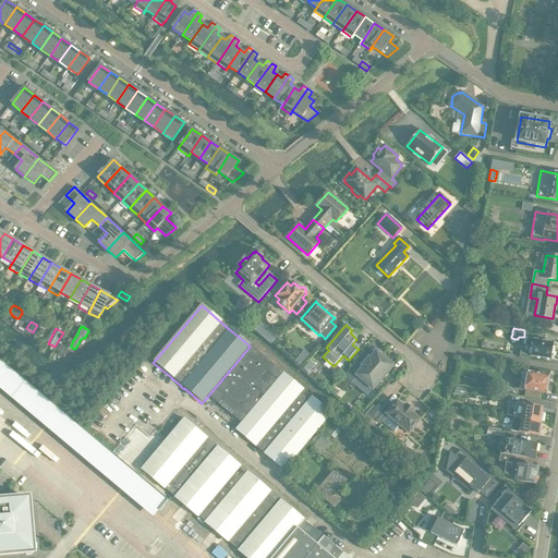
[(550,360),(553,343),(525,339),(524,347),(533,348),(531,356),(550,360)]
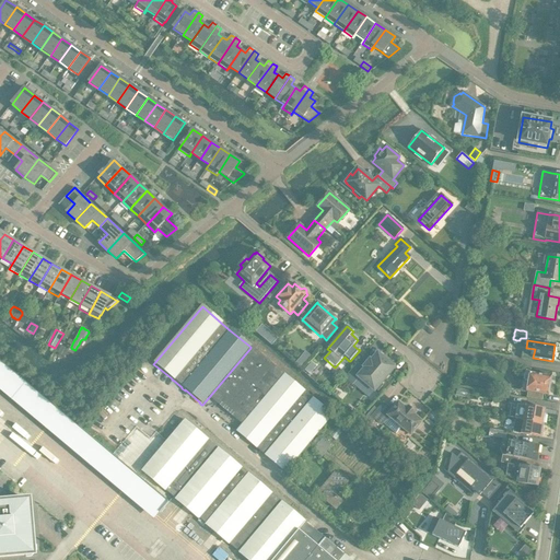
[(58,345),(55,350),(61,354),(65,348),(58,345)]
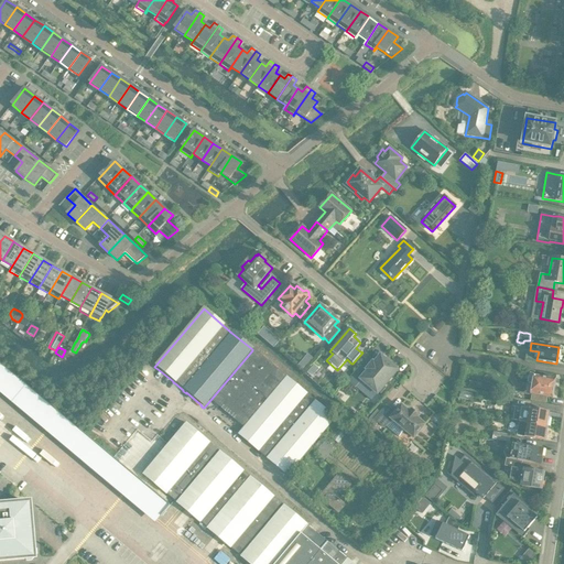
[(252,350),(210,400),(245,429),(238,436),(286,477),(335,420),(252,350)]
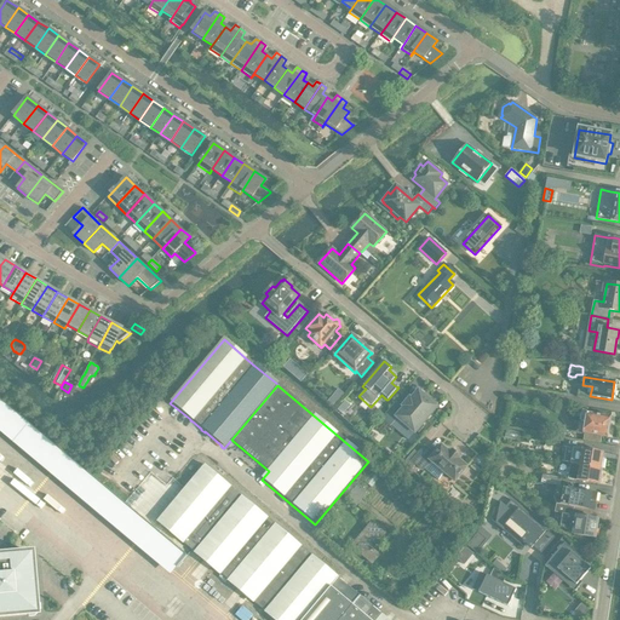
[(338,389),(327,402),(333,408),(344,394),(338,389)]
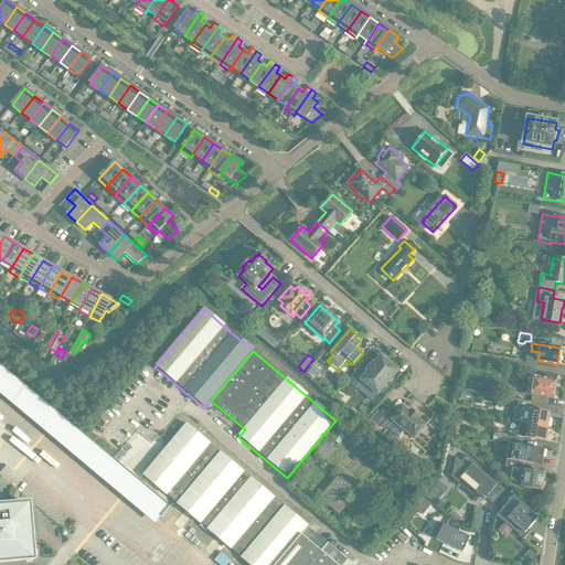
[(390,366),(381,358),(374,365),(372,364),(366,371),(368,372),(366,373),(360,368),(348,382),(354,388),(361,381),(376,395),(379,393),(381,395),(385,390),(383,387),(397,372),(396,371),(397,369),(392,364),(390,366)]
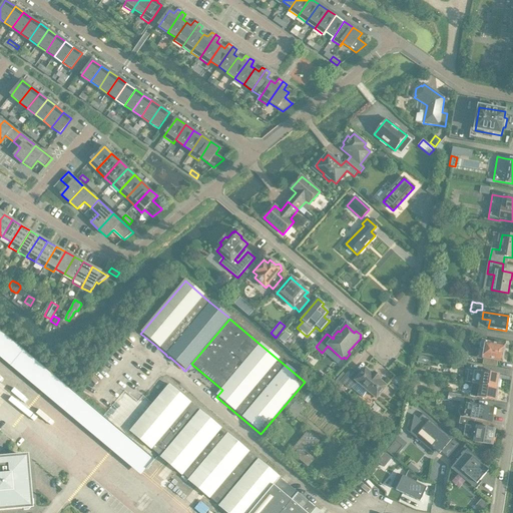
[(51,374),(0,330),(0,353),(40,387),(143,472),(154,460),(51,374)]
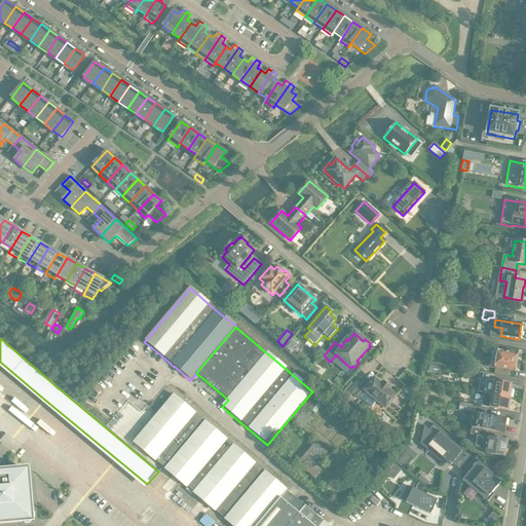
[(516,372),(518,354),(494,351),(492,360),(495,360),(494,369),(516,372)]
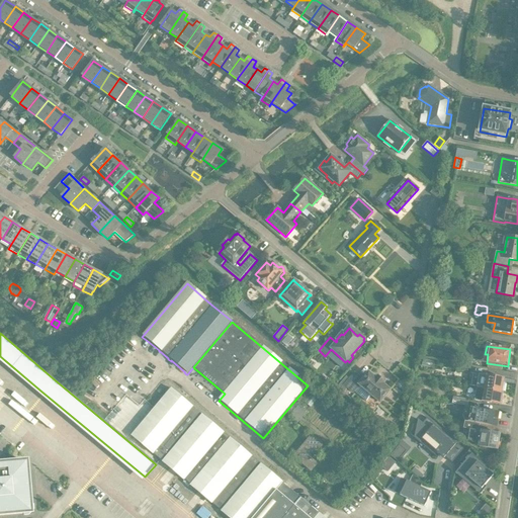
[(354,373),(343,386),(352,394),(358,385),(378,403),(379,403),(389,392),(390,392),(390,391),(389,391),(382,384),(383,382),(377,377),(375,379),(368,373),(368,372),(367,373),(362,380),(354,373)]
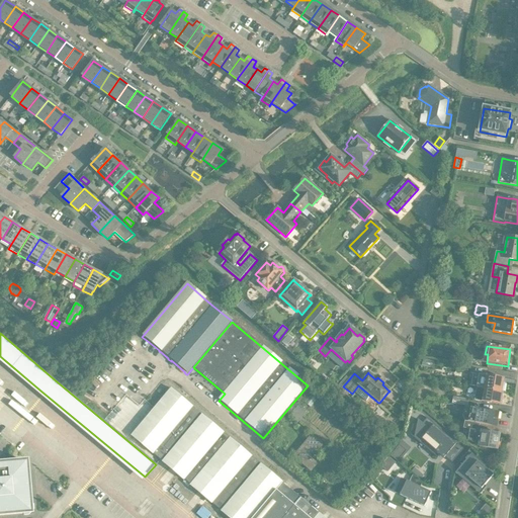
[(480,374),(477,387),(485,389),(503,392),(505,384),(503,384),(504,379),(488,376),(480,374)]
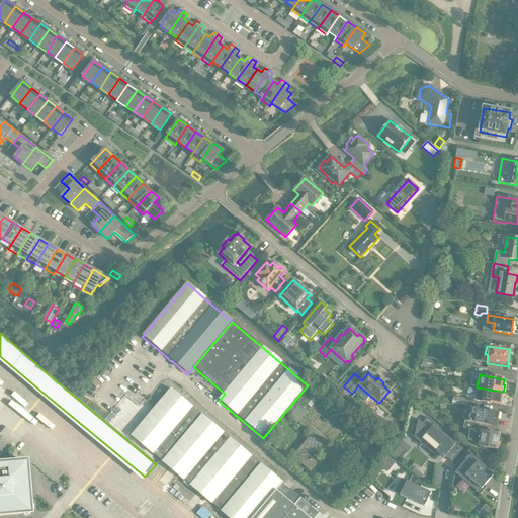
[(477,387),(475,401),(483,402),(500,405),(501,400),(502,400),(503,392),(485,389),(477,387)]
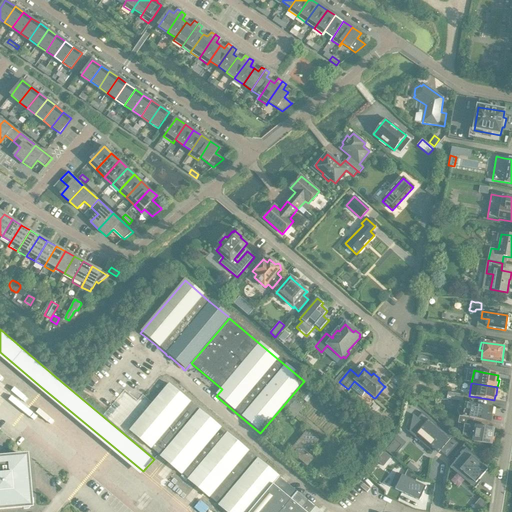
[(187,479),(224,435),(219,431),(220,429),(168,385),(129,432),(181,476),(182,474),(187,479)]
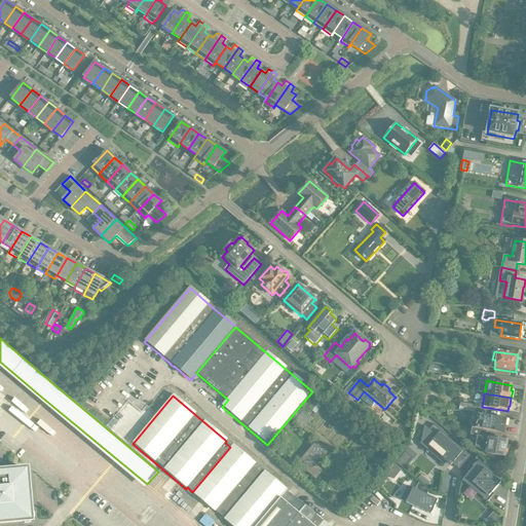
[(459,410),(475,413),(476,406),(460,403),(459,410)]
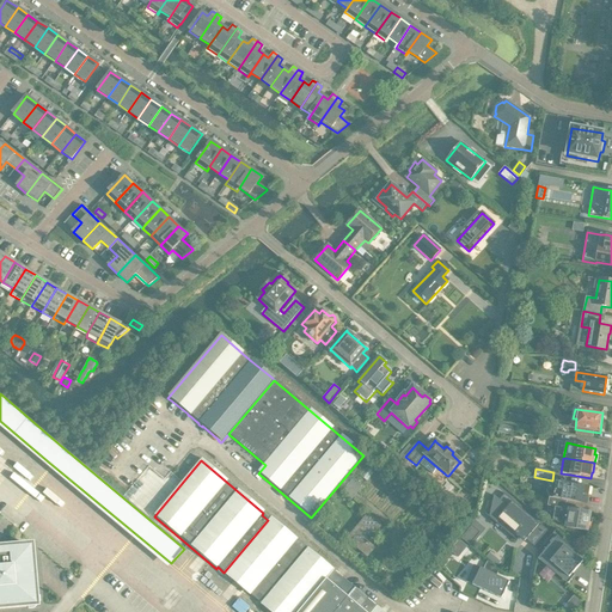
[(352,500),(362,488),(353,479),(342,493),(352,500)]
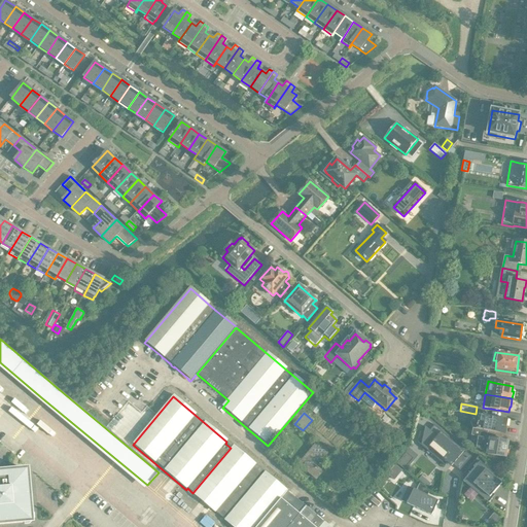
[(471,415),(470,425),(472,429),(505,435),(507,420),(471,415)]
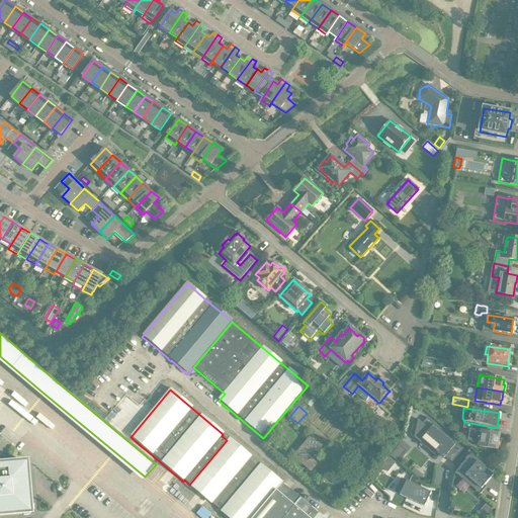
[(441,430),(427,418),(422,423),(418,420),(414,437),(419,441),(421,440),(443,458),(445,456),(452,462),(463,449),(455,442),(454,443),(440,431),(441,430)]
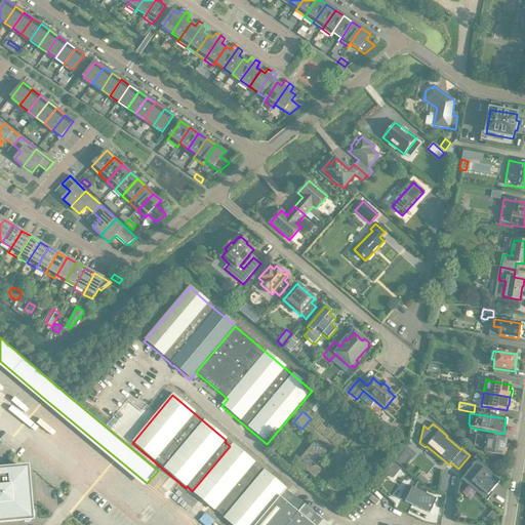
[(505,456),(507,440),(486,437),(487,431),(471,429),(471,435),(477,436),(477,439),(479,439),(478,447),(486,452),(505,456)]
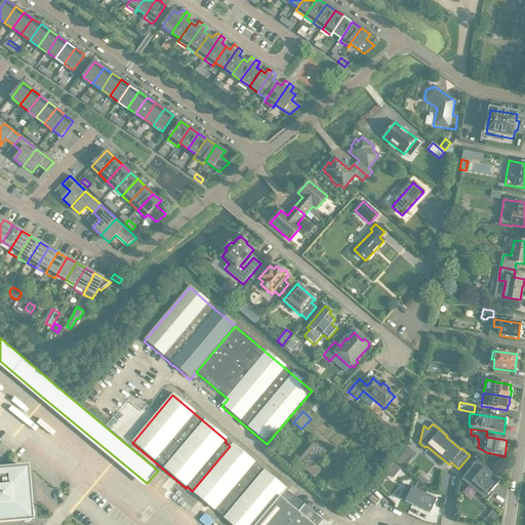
[(314,479),(320,472),(316,469),(317,468),(315,467),(326,453),(315,443),(297,465),(314,479)]
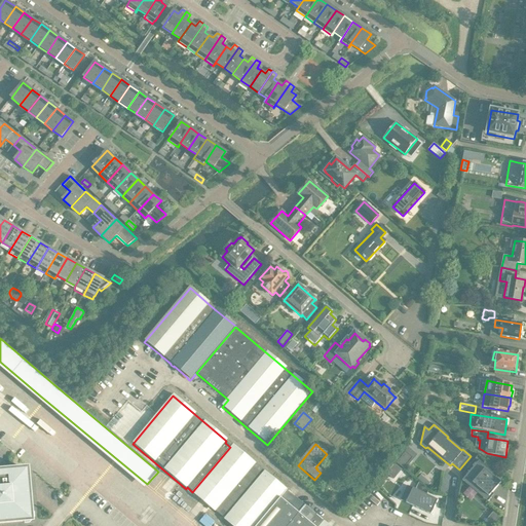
[(230,447),(192,492),(194,493),(192,494),(230,525),(256,525),(287,491),(233,446),(231,448),(230,447)]
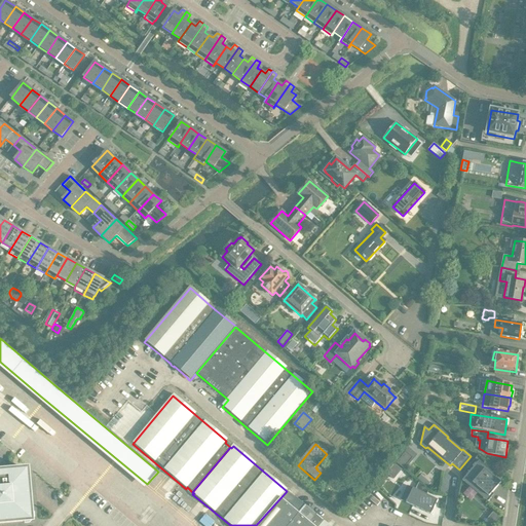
[(409,447),(398,461),(406,467),(417,453),(409,447)]
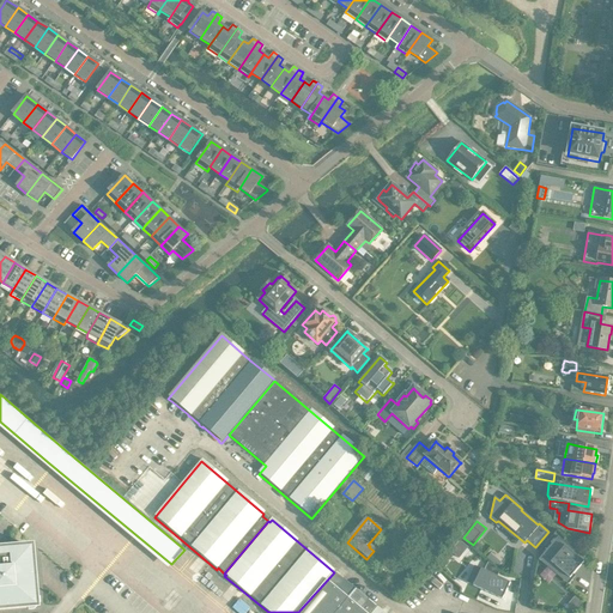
[(583,562),(558,540),(560,538),(558,536),(539,560),(540,562),(545,557),(570,578),(583,562)]
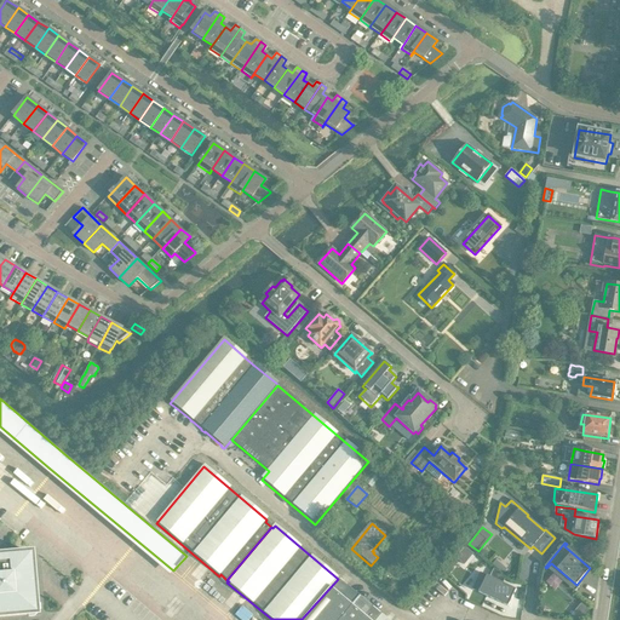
[(465,547),(455,558),(464,566),(474,555),(465,547)]
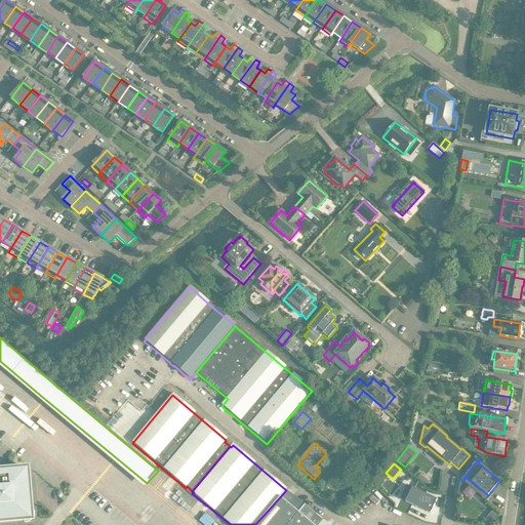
[(0,521),(33,519),(29,469),(0,471),(0,521)]
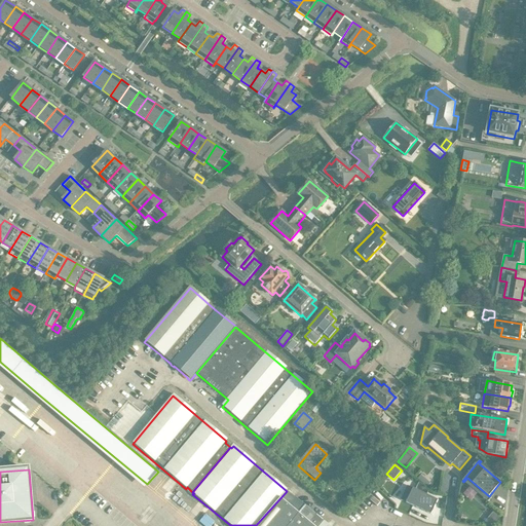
[(472,499),(478,491),(470,486),(464,493),(472,499)]
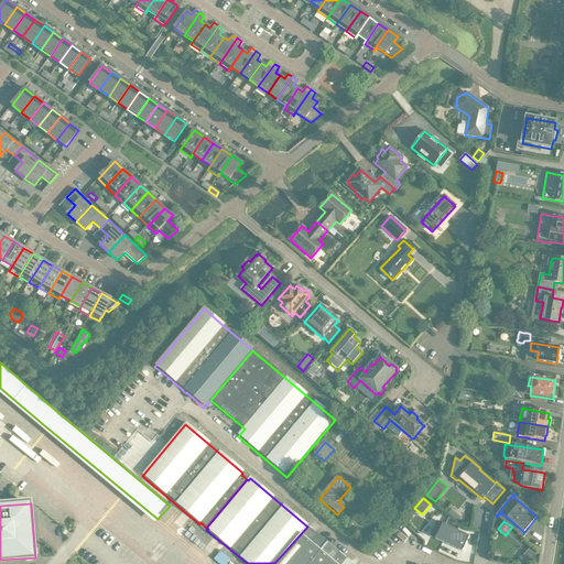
[(436,539),(462,552),(469,537),(444,524),(436,539)]
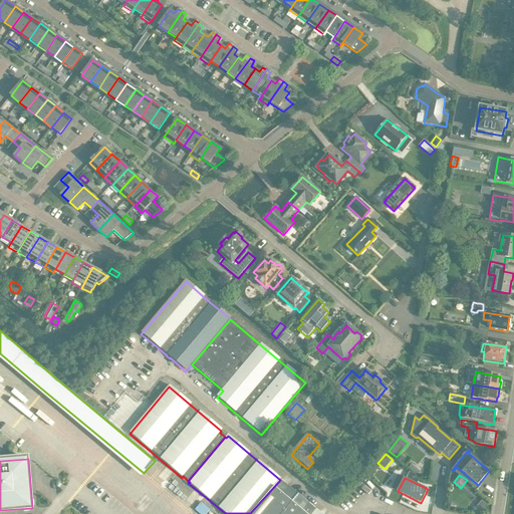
[(283,513),(296,498),(287,490),(289,488),(280,480),(250,513),(283,513)]
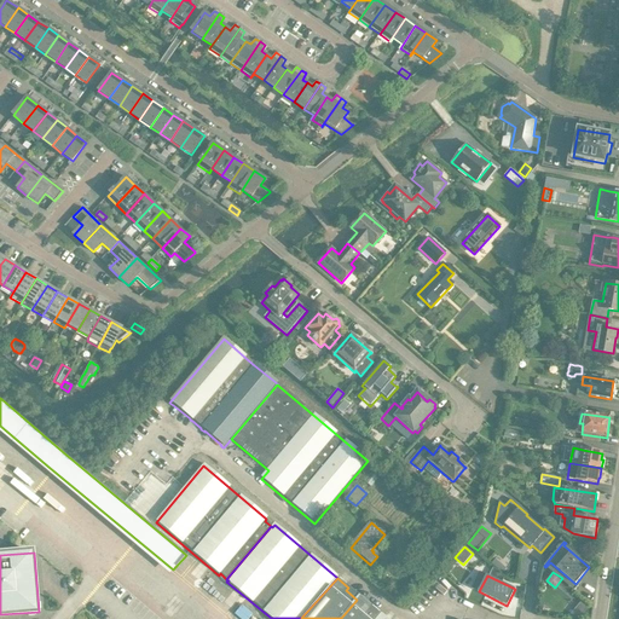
[(357,600),(341,618),(380,618),(382,617),(369,606),(368,608),(357,600)]
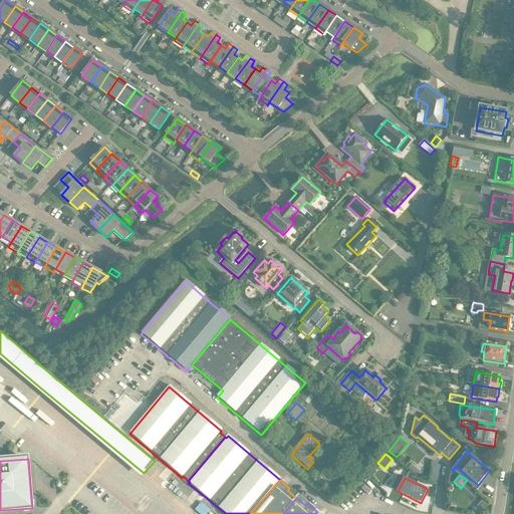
[(482,500),(474,510),(478,513),(480,513),(488,504),(482,500)]
